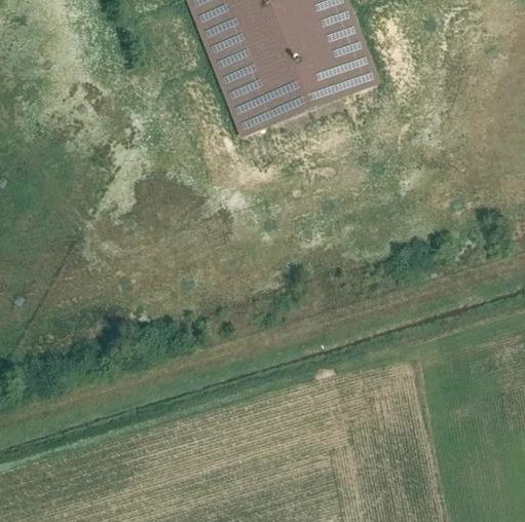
[(187,0),(239,137),(382,81),(354,8),(350,0),(187,0)]
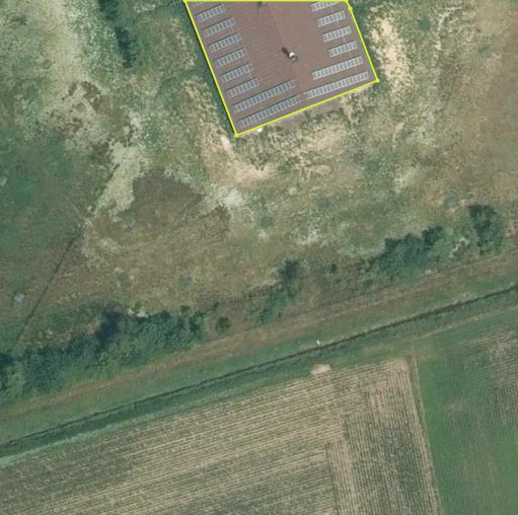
[(76,8),(69,11),(72,19),(79,16),(76,8)]
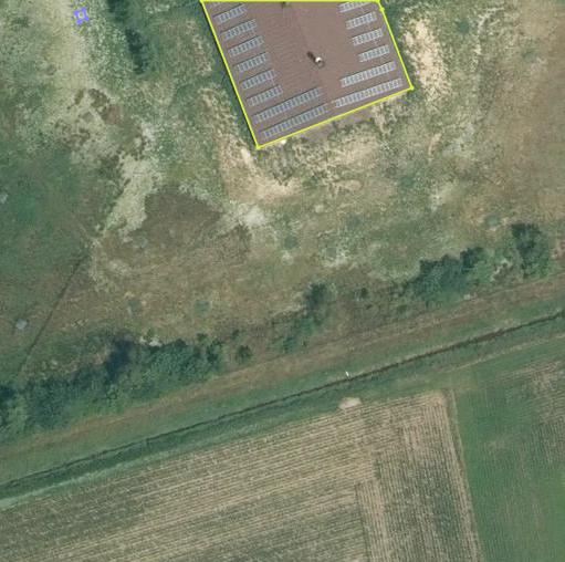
[(546,52),(539,53),(540,63),(547,62),(546,52)]
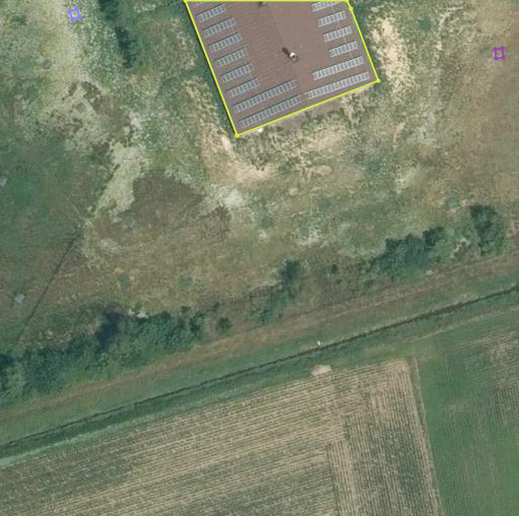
[(48,54),(42,58),(47,65),(52,61),(48,54)]
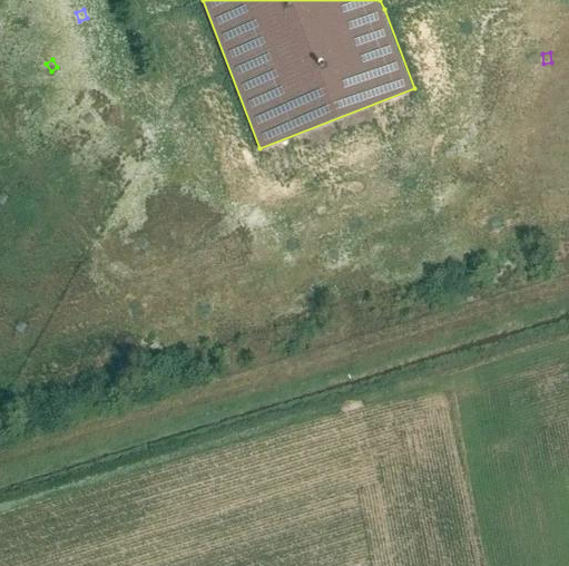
[(28,116),(21,120),(27,128),(33,124),(28,116)]
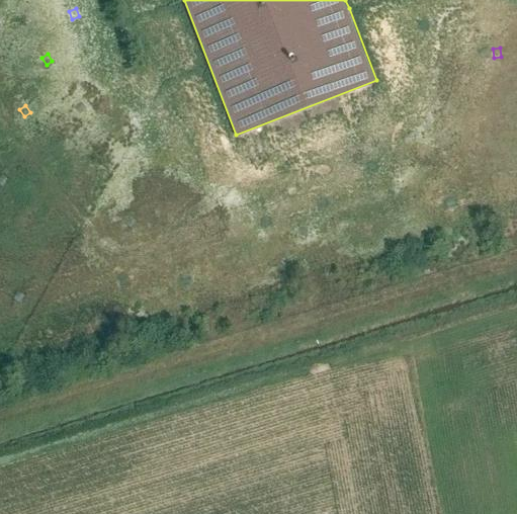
[(96,111),(91,117),(98,122),(102,116),(96,111)]
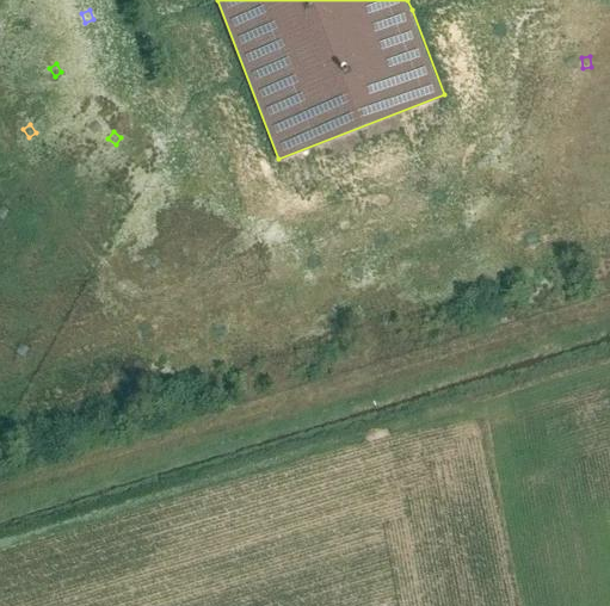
[(11,192),(6,199),(13,205),(19,198),(11,192)]
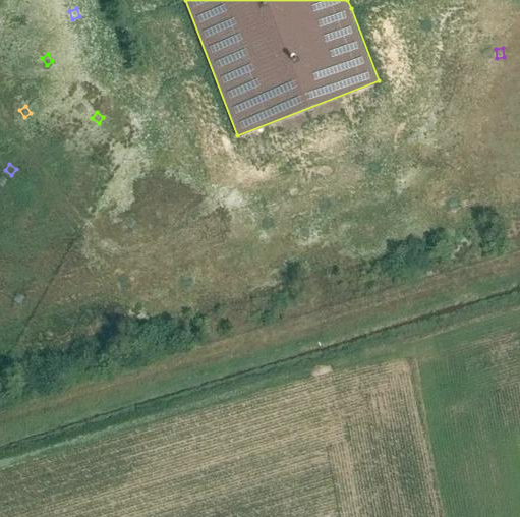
[(401,172),(396,177),(401,183),(407,179),(401,172)]
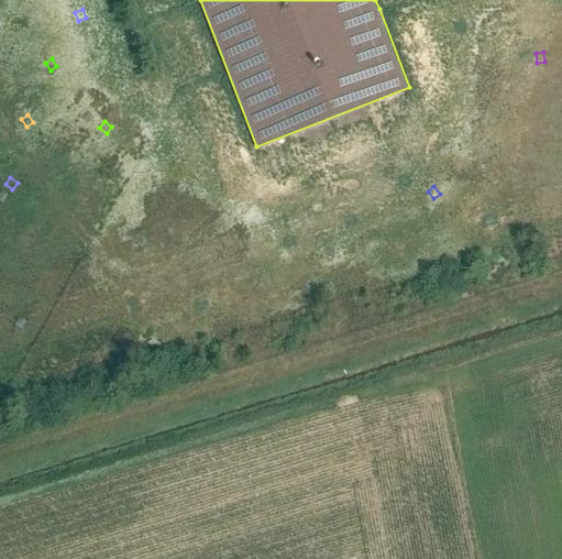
[(543,204),(536,205),(538,214),(546,212),(543,204)]
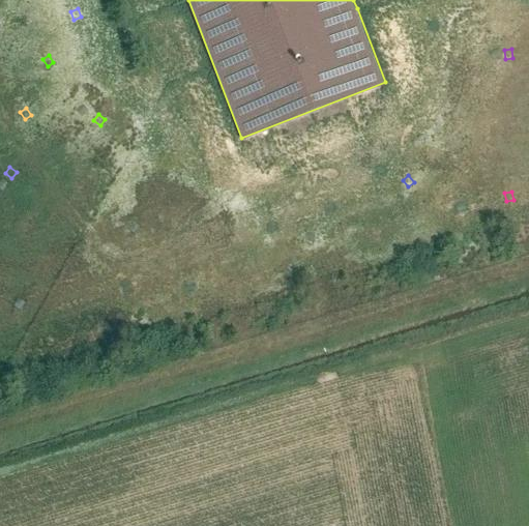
[(162,205),(160,212),(169,214),(171,207),(162,205)]
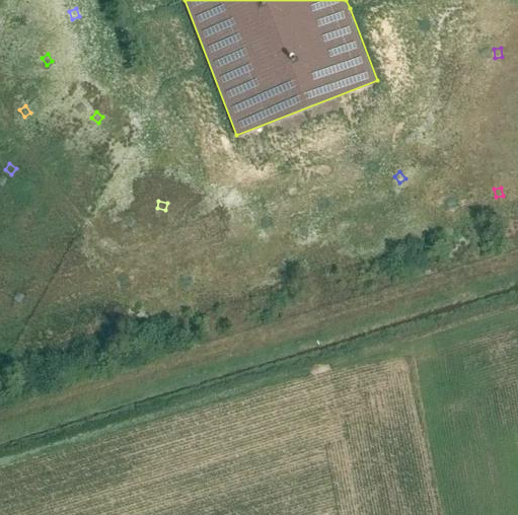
[(23,215),(18,221),(25,226),(29,220),(23,215)]
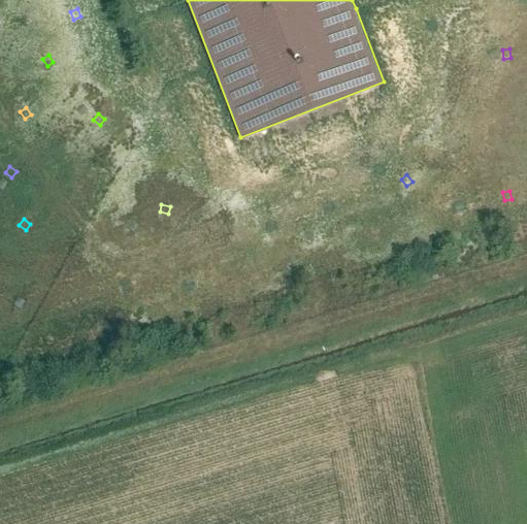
[(138,226),(136,233),(144,235),(146,228),(138,226)]
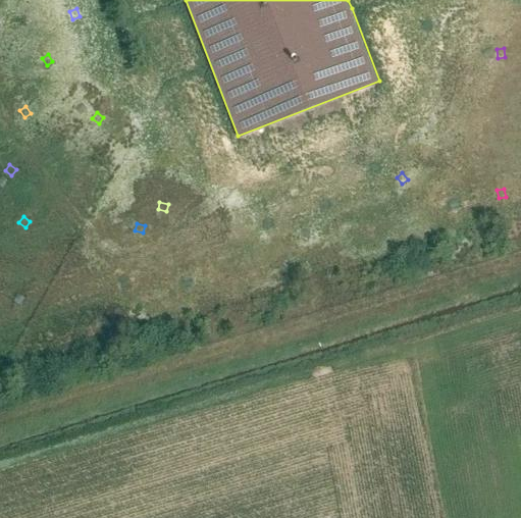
[(360,227),(353,228),(354,237),(361,236),(360,227)]
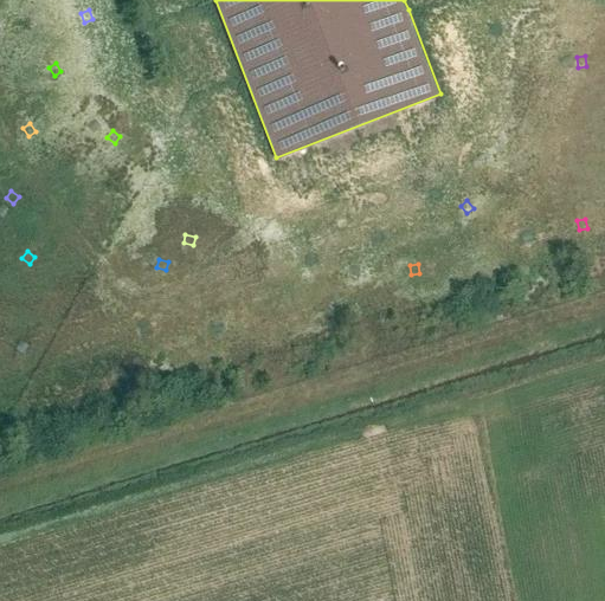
[(362,302),(354,301),(352,311),(360,312),(362,302)]
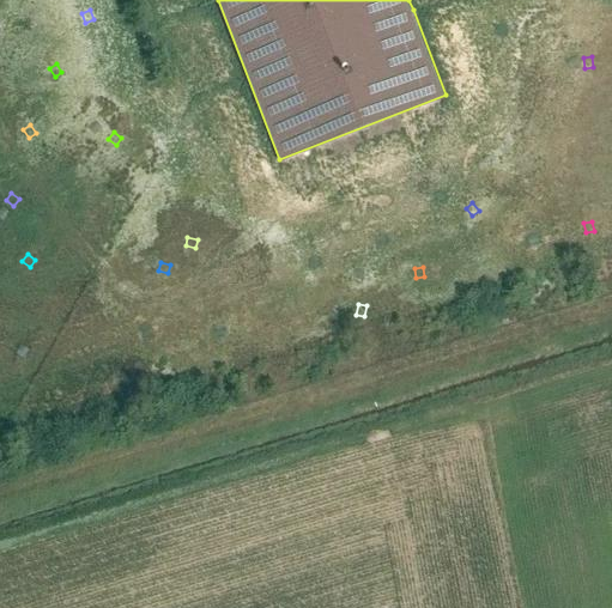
[(216,312),(207,316),(211,326),(219,322),(216,312)]
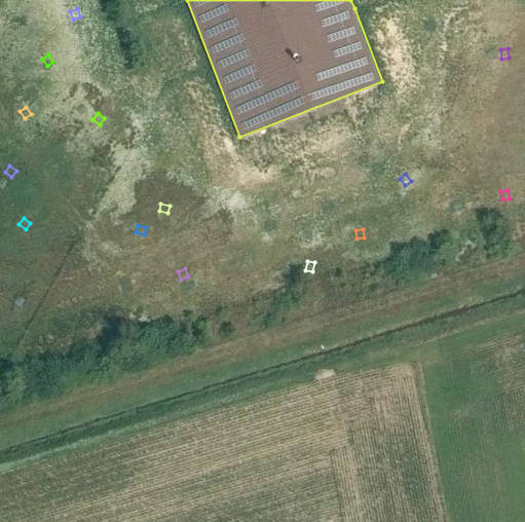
[(17,302),(15,309),(23,312),(26,305),(17,302)]
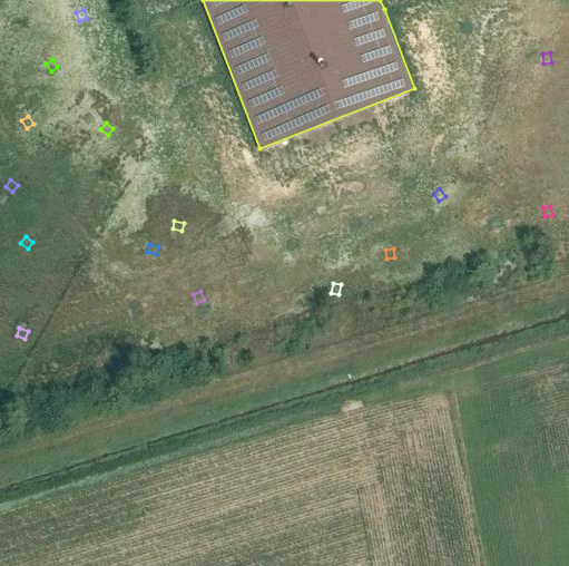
[(113,344),(105,347),(108,355),(116,353),(113,344)]
